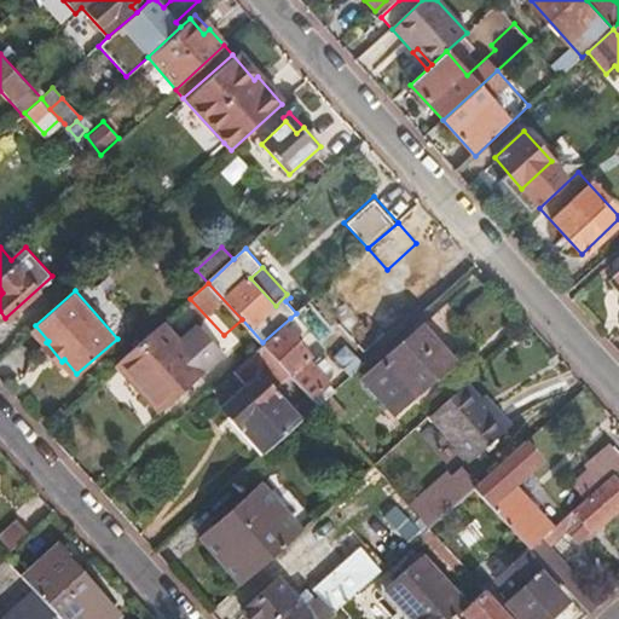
[(295,324),(290,318),(262,342),(278,360),(291,375),(300,383),(310,394),(318,404),(330,394),(331,393),(325,387),(329,383),(307,360),(311,358),(288,331),(295,324)]
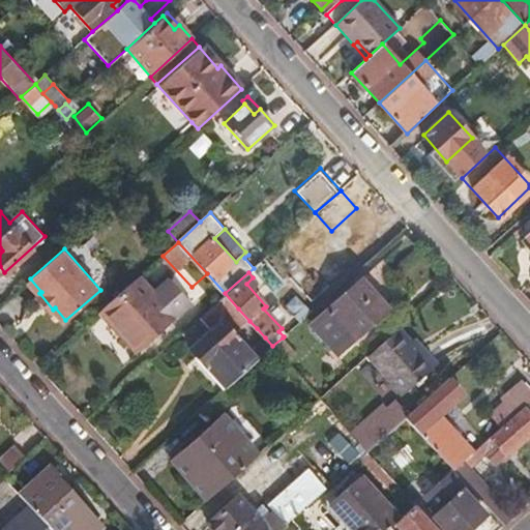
[(173,318),(138,277),(100,311),(137,350),(173,318)]
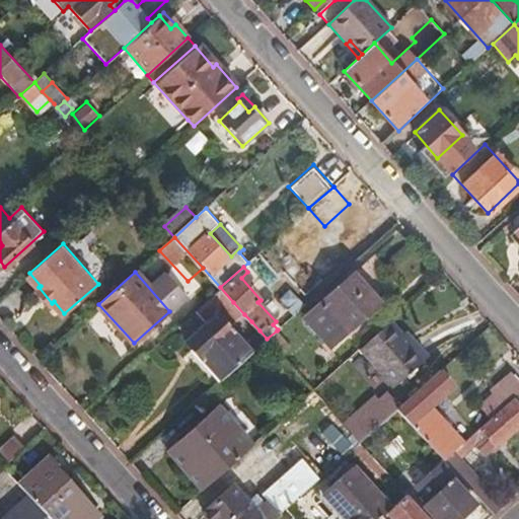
[(329,309),(347,328),(349,329),(379,302),(354,274),(337,290),(343,298),(329,309)]
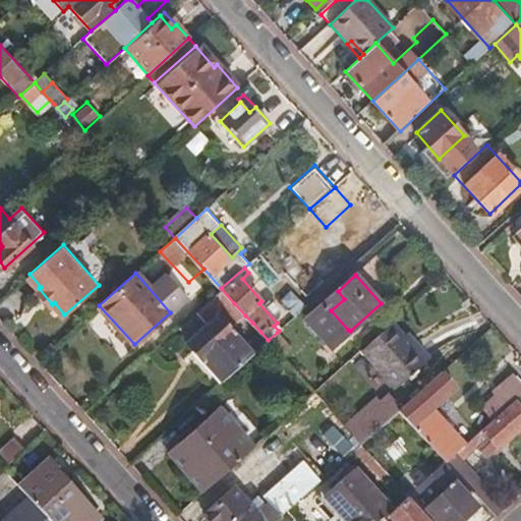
[(310,277),(296,290),(303,298),(317,285),(310,277)]
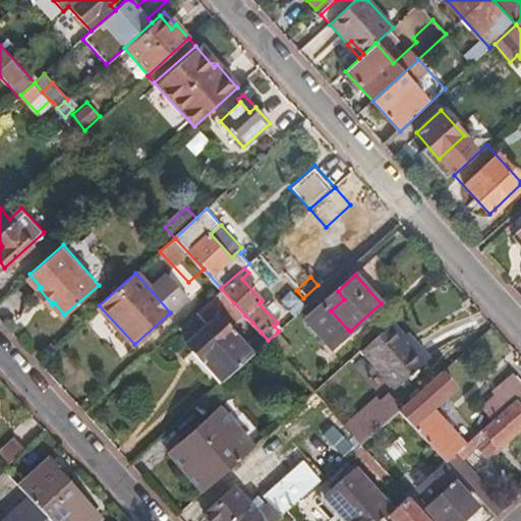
[(282,303),(294,316),(324,291),(317,285),(303,298),(296,290),(282,303)]
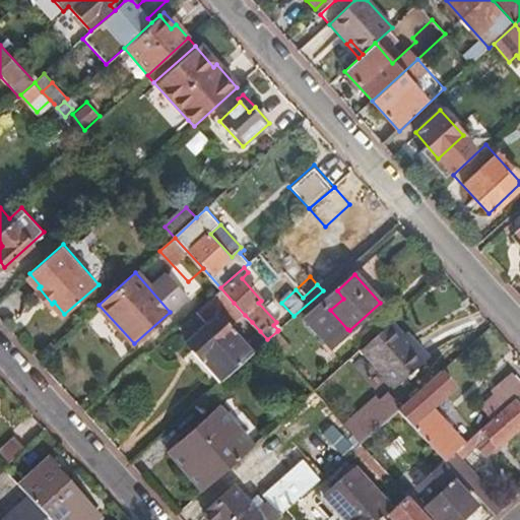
[(220,287),(196,311),(207,324),(188,342),(194,348),(222,381),(267,339),(260,331),(245,344),(231,328),(245,315),(234,303),(220,287)]
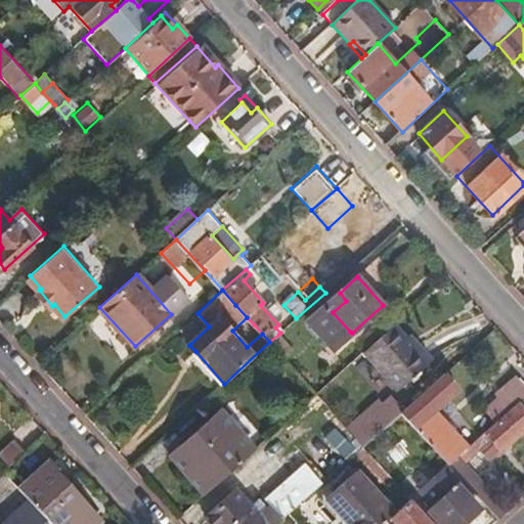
[(346,301),(340,293),(326,305),(333,312),(346,301)]
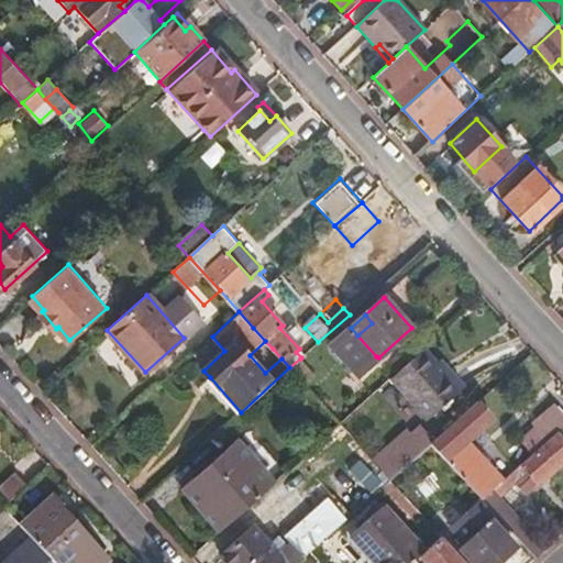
[(376,356),(357,335),(349,344),(367,364),(376,356)]
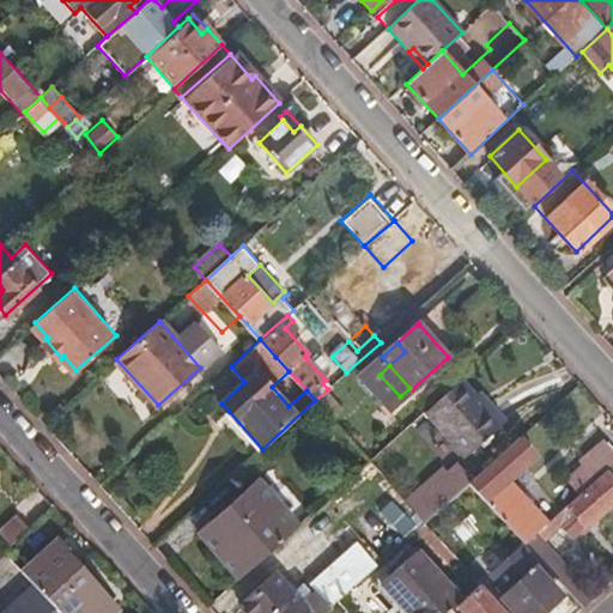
[(466,375),(426,411),(467,456),(510,418),(493,400),(491,402),(481,393),(466,375)]
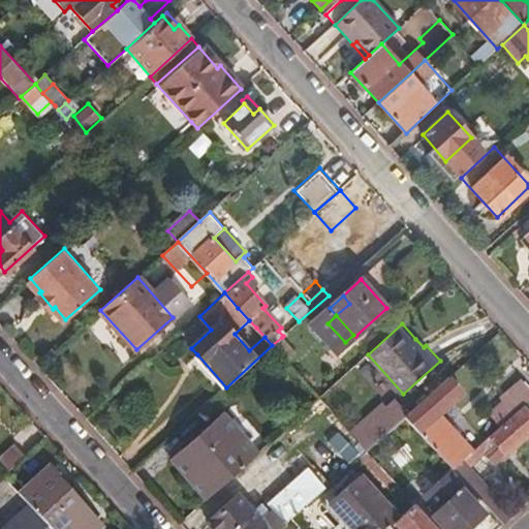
[(417,336),(415,339),(424,347),(426,345),(417,336)]
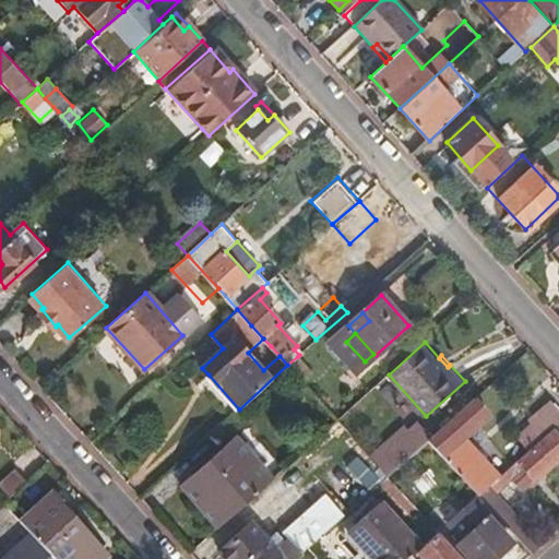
[(298,356),(287,365),(290,368),(302,382),(311,373),(298,356)]
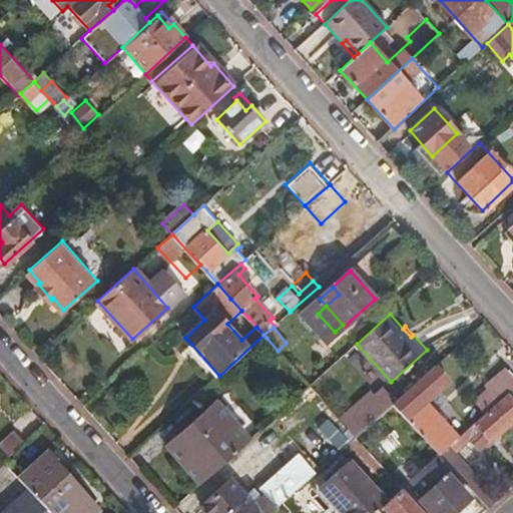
[(219,376),(191,344),(185,350),(212,382),(219,376)]
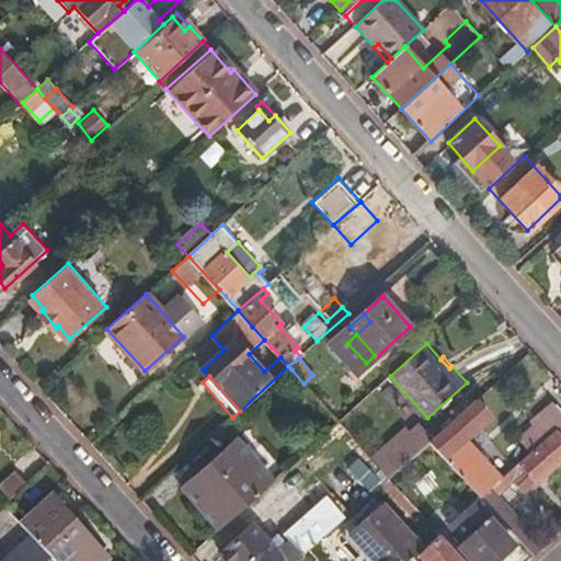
[(476,400),(431,441),(480,493),(499,476),(487,464),(477,451),(464,437),(489,415),(476,400)]
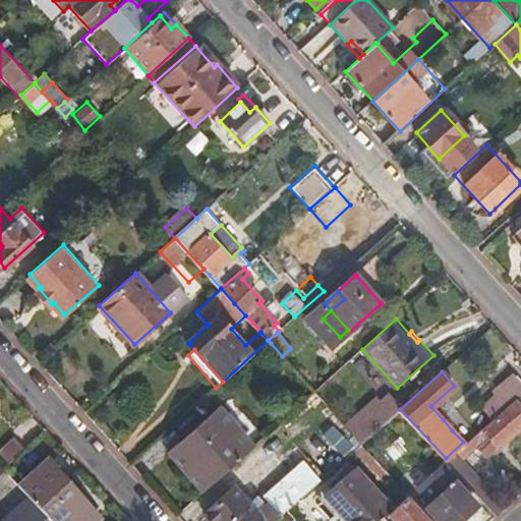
[(505,402),(508,405),(520,392),(520,380),(514,372),(495,390),(496,392),(482,404),(491,413),(505,402)]
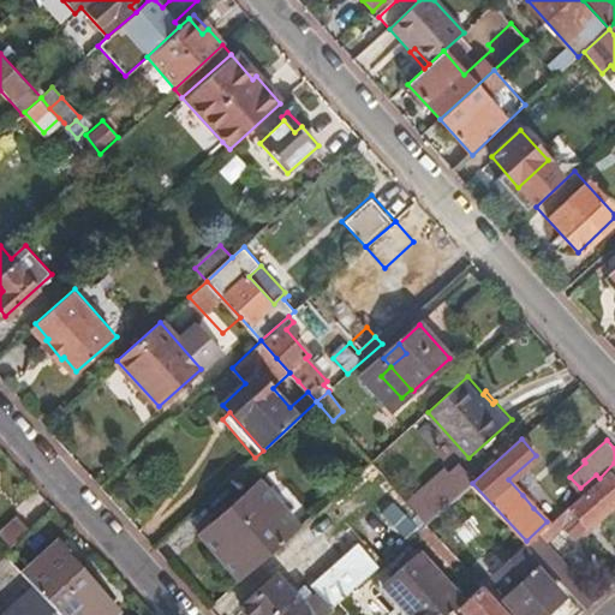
[(614,463),(599,478),(602,481),(573,507),(571,505),(549,525),(529,543),(586,607),(597,596),(547,542),(563,525),(575,538),(614,501),(614,478),(613,476),(614,472),(614,463)]
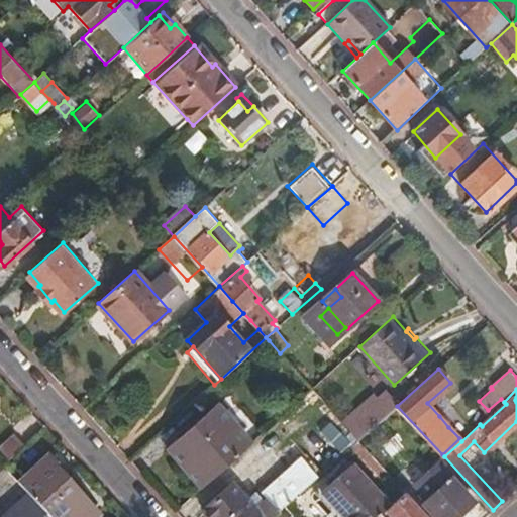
[(380,396),(372,404),(384,417),(393,409),(380,396)]
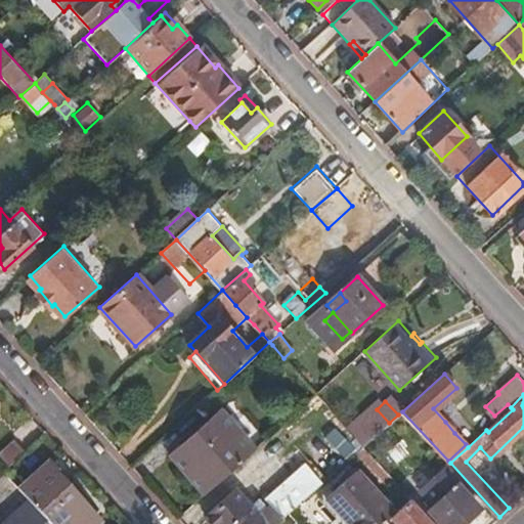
[(360,442),(364,446),(389,423),(377,409),(373,405),(348,428),(360,442)]
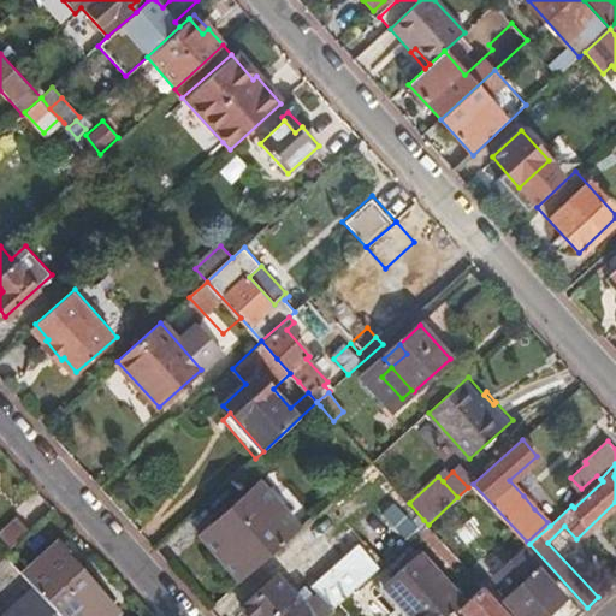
[(203,534),(246,579),(304,525),(264,480),(203,534)]
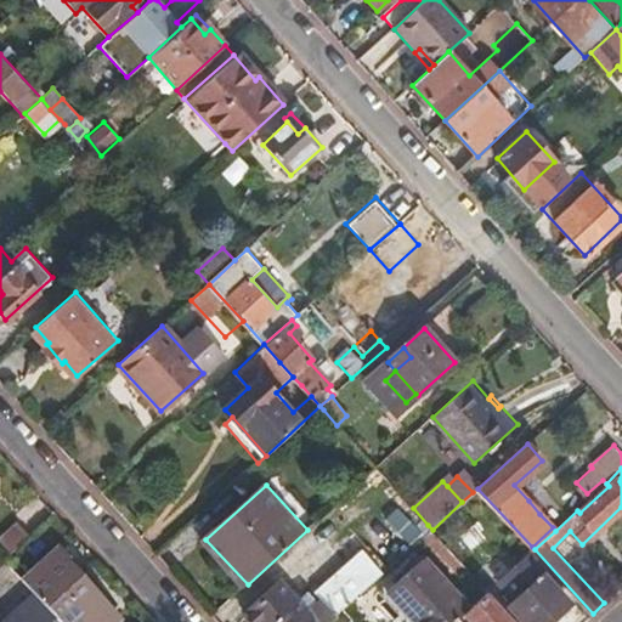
[(537,493),(529,501),(539,514),(548,505),(537,493)]
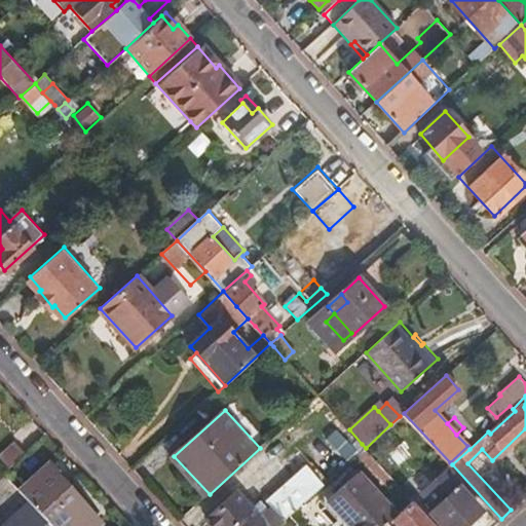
[(346,462),(359,449),(337,429),(325,443),(346,462)]
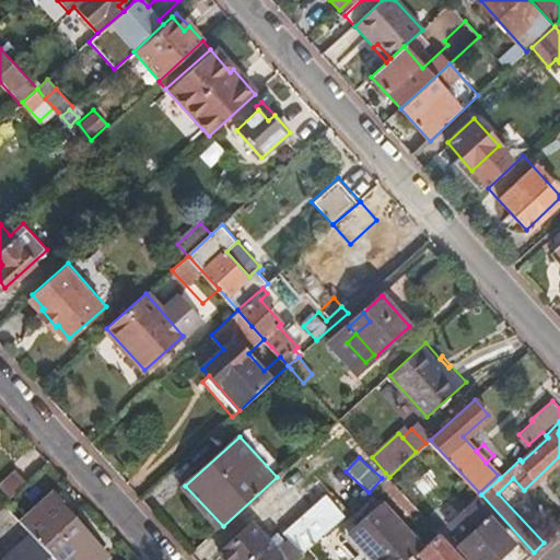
[(18,470),(0,487),(0,489),(10,500),(28,482),(18,470)]
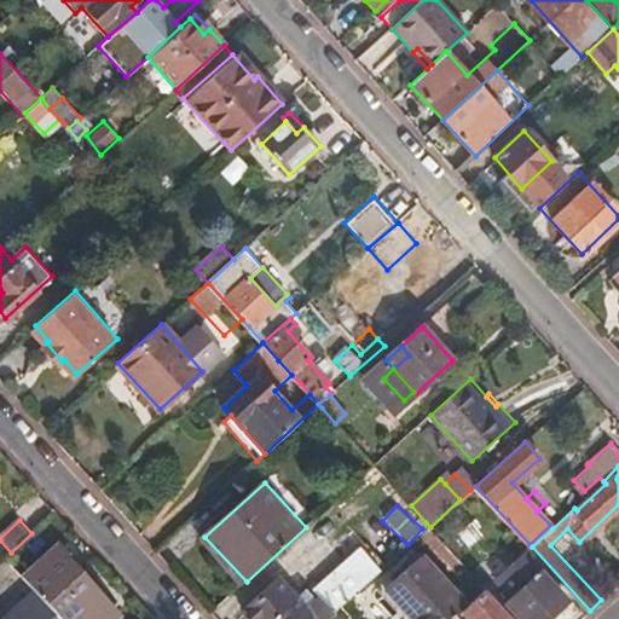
[(456,570),(463,562),(431,527),(422,534),(456,570)]
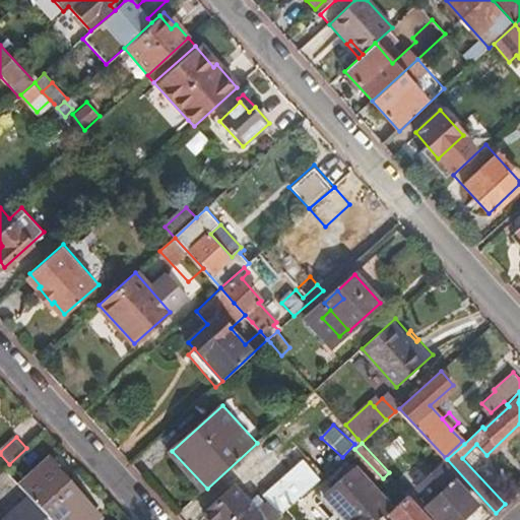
[(207,513),(213,519),(276,519),(289,510),(323,477),(305,457),(263,496),(270,504),(268,506),(260,514),(250,503),(236,488),(207,513)]
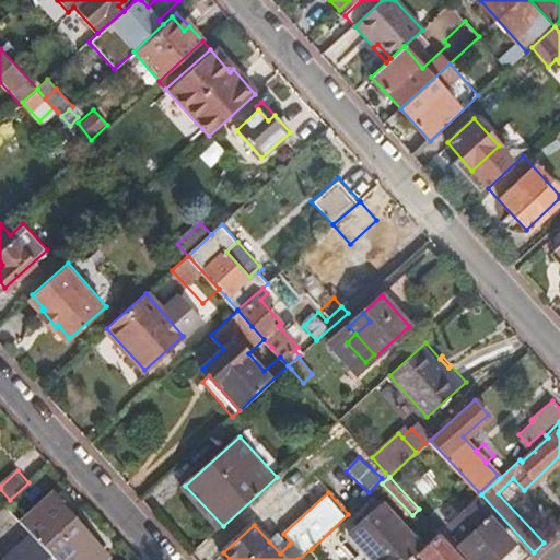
[(23,522),(33,533),(57,559),(84,559),(102,544),(55,493),(23,522)]
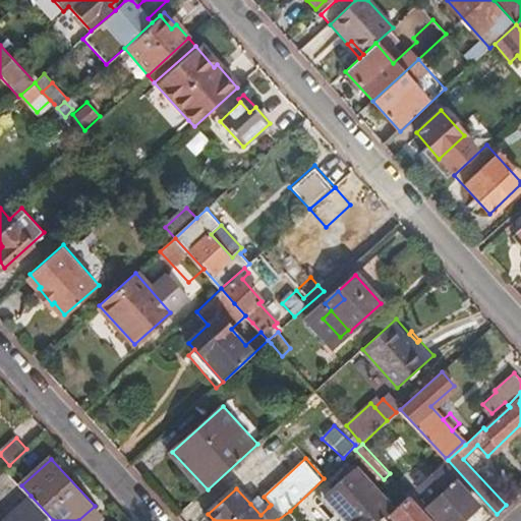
[(327,494),(351,520),(381,520),(389,514),(395,508),(357,466),(327,494)]
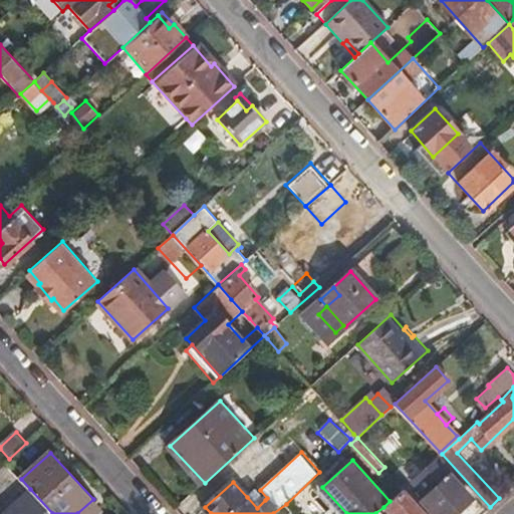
[(448,474),(422,498),(436,513),(450,513),(469,497),(448,474)]
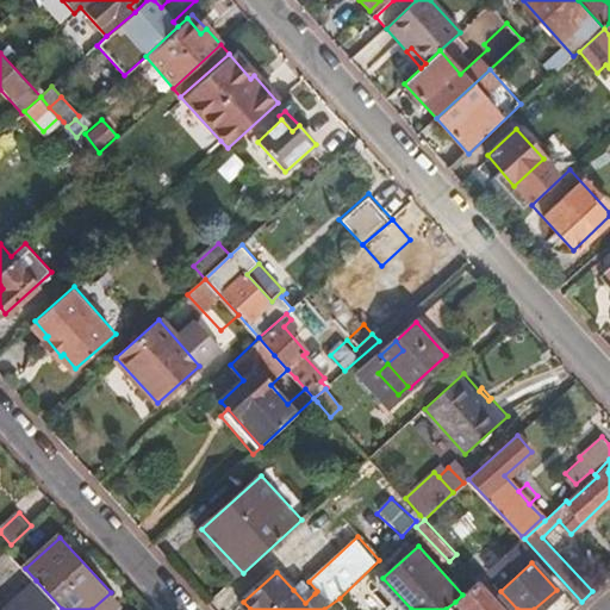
[(462,595),(455,602),(462,609),(506,609),(479,579),(462,595)]
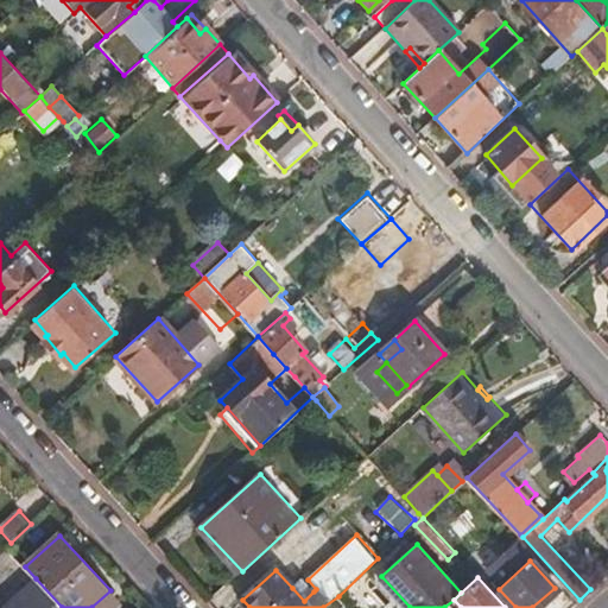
[(62,607),(36,578),(2,607),(62,607)]
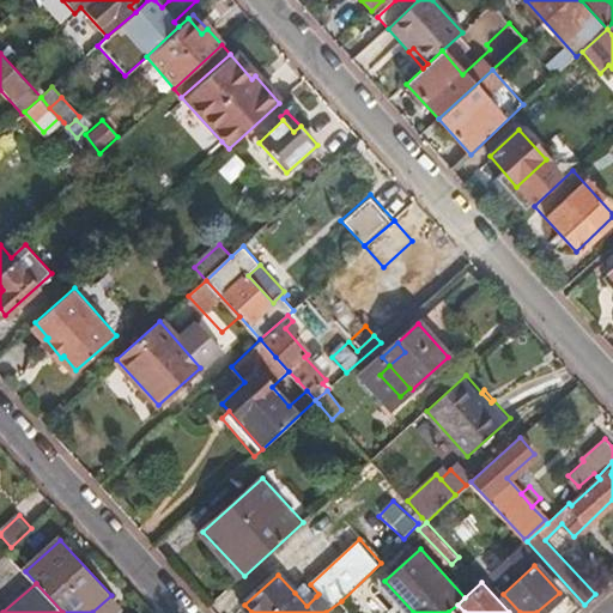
[(304,584),(295,593),(307,606),(316,596),(304,584)]
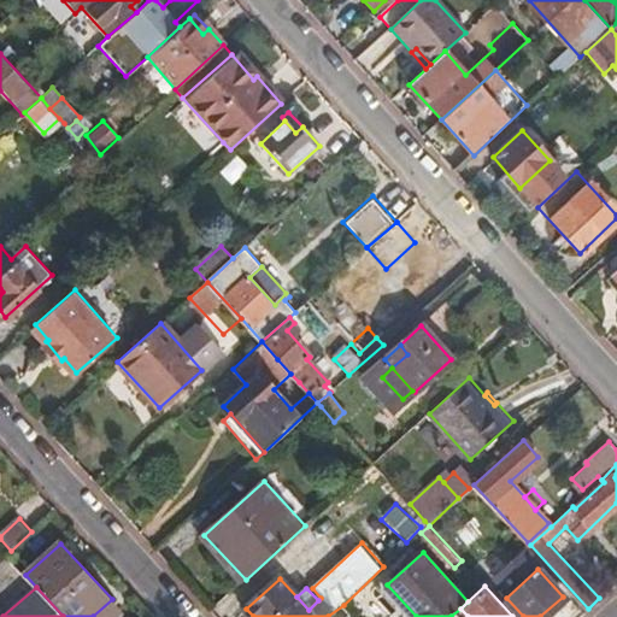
[(113,616),(122,610),(112,599),(93,616),(113,616)]
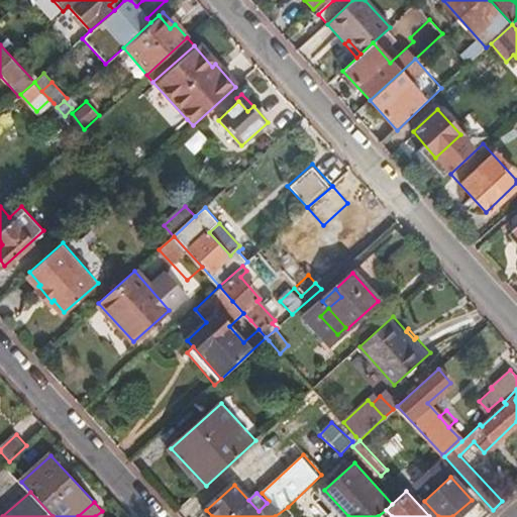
[(330,516),(331,516),(313,505),(304,516),(330,516)]
